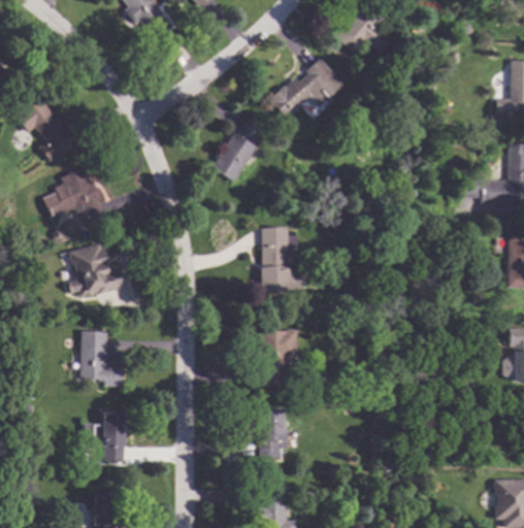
[(164,0),(165,1),(158,6),(163,13),(162,13),(172,27),(157,38),(148,26),(144,28),(139,21),(136,24),(125,9),(129,6),(124,0),(164,0)]
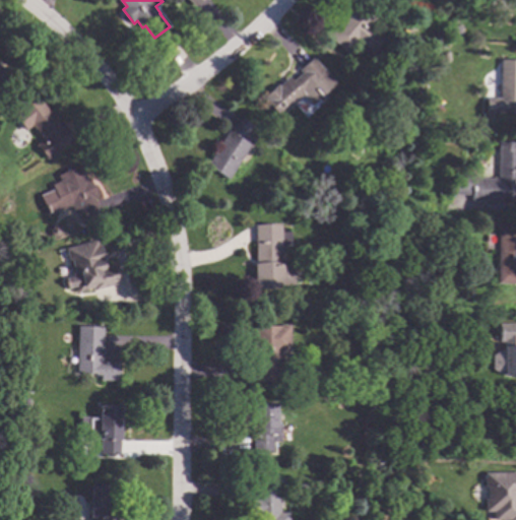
[(377,0),(386,7),(369,28),(383,40),(374,51),(359,39),(348,51),(331,37),(357,6),(355,4),(358,0),(377,0)]
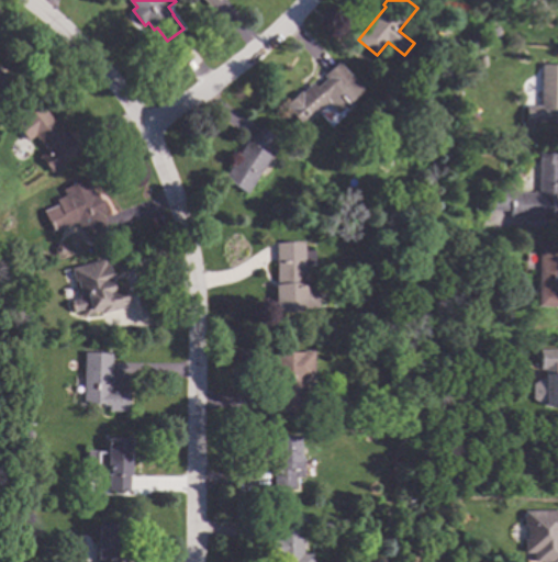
[(366,89),(339,113),(330,103),(304,125),(289,108),(288,109),(286,107),(302,91),(303,92),(314,82),(319,87),(328,78),(325,76),(341,62),(366,89)]
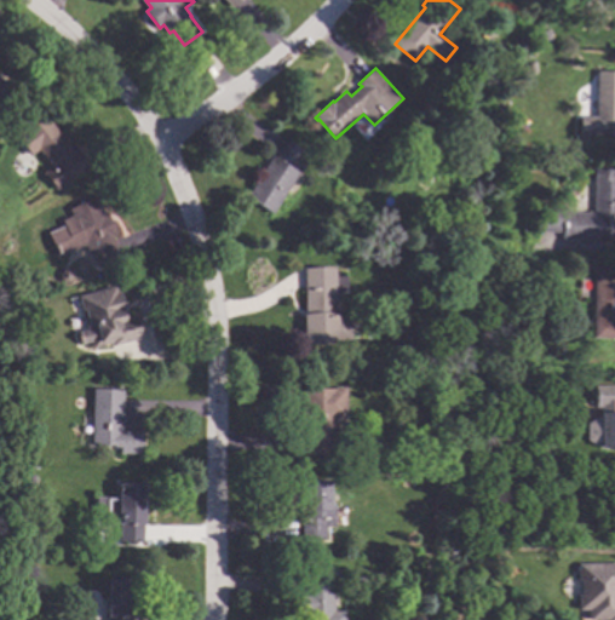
[(614,135),(603,135),(603,137),(582,136),(582,116),(598,116),(601,70),(614,70),(614,135)]
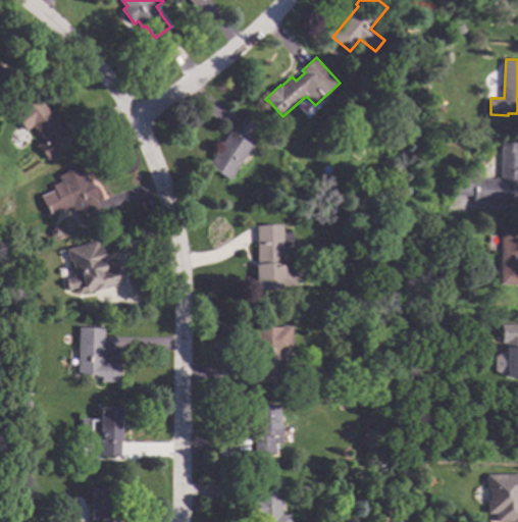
[(0,63),(7,70),(4,74),(13,83),(0,96),(0,63)]
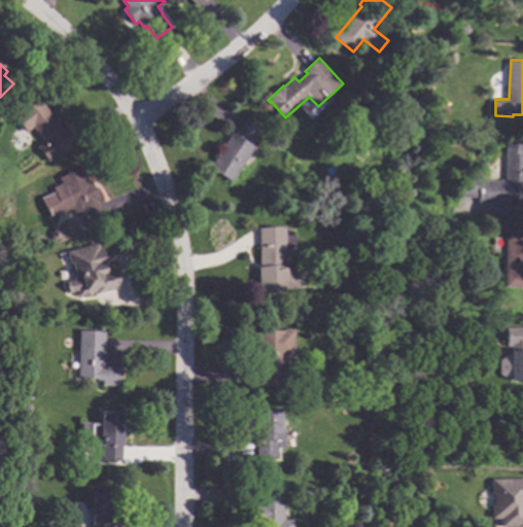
[(53,112),(54,111),(62,123),(63,121),(77,140),(49,161),(39,146),(45,141),(36,128),(29,133),(15,115),(24,109),(25,110),(41,98),(53,112)]
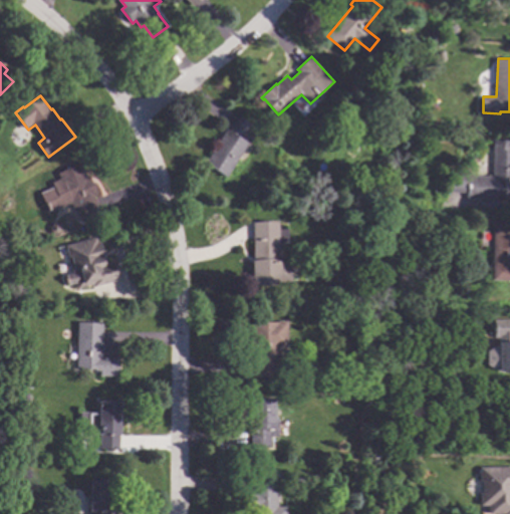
[(255,125),(251,132),(256,135),(249,145),(248,144),(228,177),(206,163),(229,126),(227,125),(235,113),(255,125)]
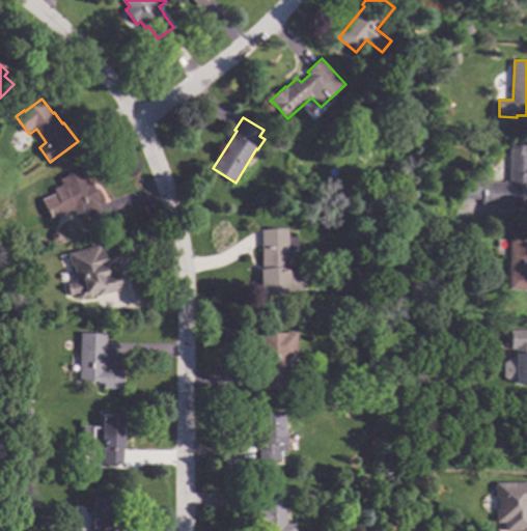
[(526,204),(516,204),(516,205),(483,204),(483,198),(467,198),(468,178),(486,178),(486,180),(510,182),(511,144),(526,144),(526,204)]
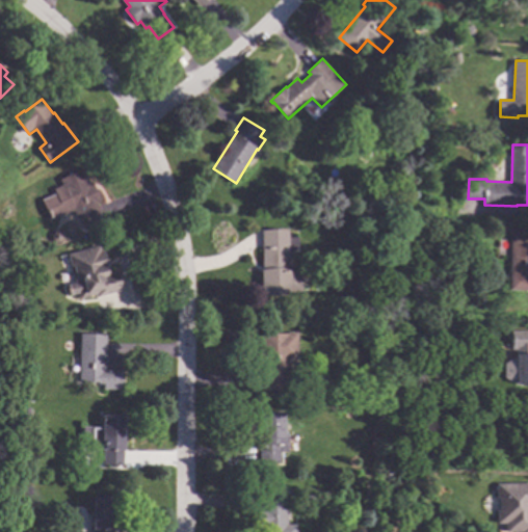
[(90,183),(94,182),(102,201),(99,202),(106,220),(86,229),(80,214),(77,216),(75,210),(52,219),(44,200),(57,193),(55,189),(63,185),(61,179),(84,169),(90,183)]
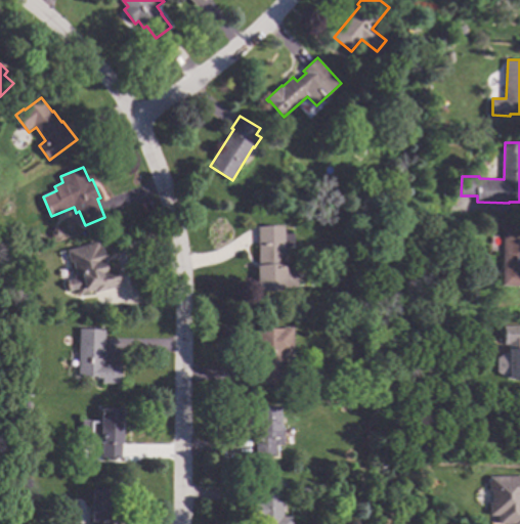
[(519,286),(504,286),(505,224),(519,224),(519,286)]
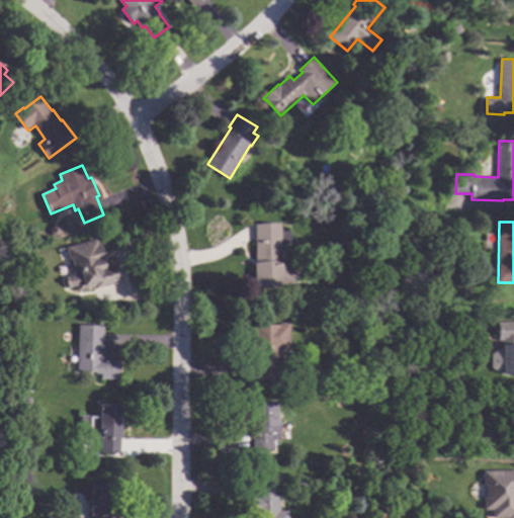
[(281,231),(291,231),(291,244),(286,244),(286,249),(281,250),(282,263),(294,262),(294,284),(284,284),(284,286),(255,286),(255,262),(256,262),(256,224),(281,224),(281,231)]
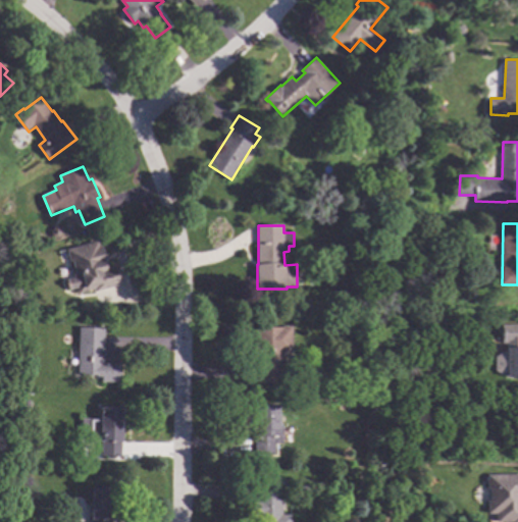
[(62,228),(63,232),(62,236),(58,238),(54,235),(53,231),(55,227),(58,226),(62,228)]
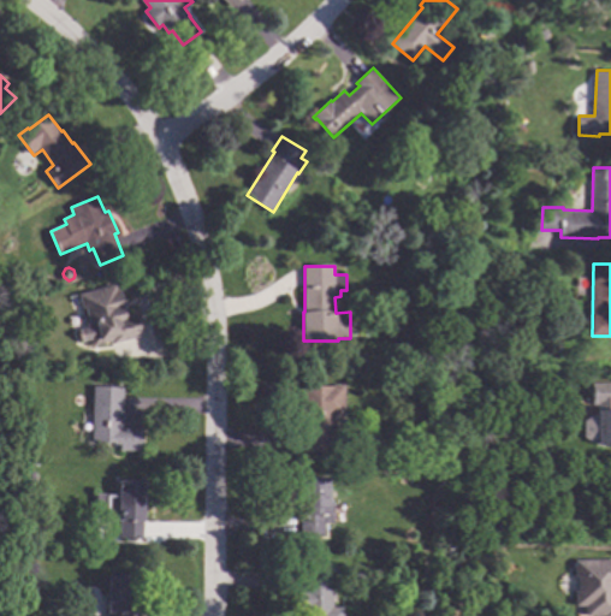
[(10,295),(3,297),(0,291),(0,284),(6,283),(10,295)]
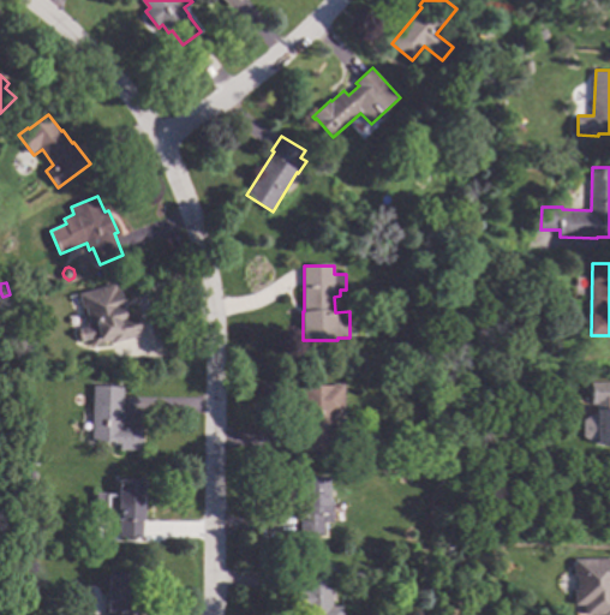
[(118,288),(121,288),(126,305),(124,306),(126,315),(137,311),(143,334),(114,342),(113,339),(95,345),(93,338),(83,340),(81,328),(89,326),(88,321),(90,321),(87,306),(84,306),(81,293),(117,284),(118,288)]
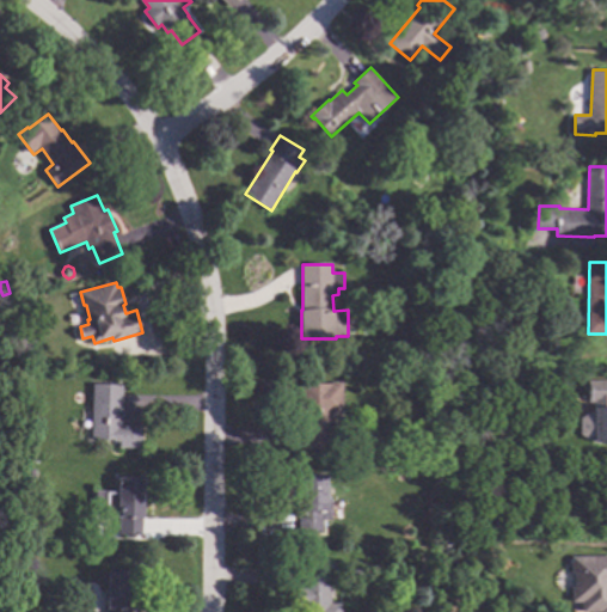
[(30,349),(17,353),(14,341),(28,337),(30,349)]
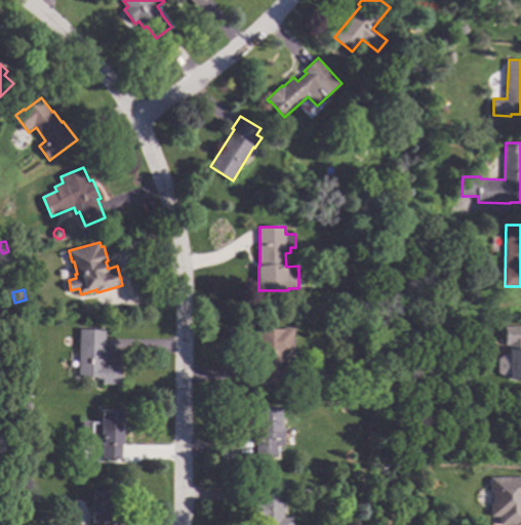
[(520,378),(512,378),(499,372),(499,358),(511,351),(511,345),(507,345),(507,326),(520,326),(520,378)]
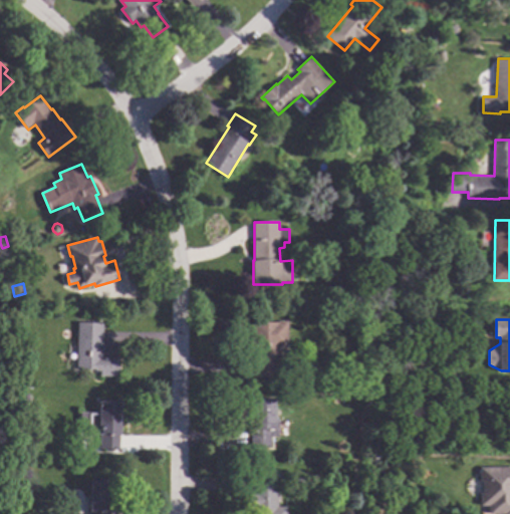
[(288,347),(281,347),(281,374),(252,374),(252,322),(279,321),(278,320),(288,320),(288,347)]
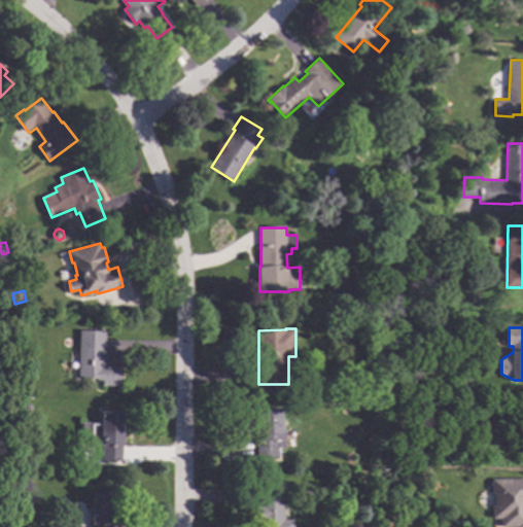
[(106,330),(105,354),(107,354),(106,363),(123,364),(123,386),(104,385),(104,380),(99,380),(99,379),(79,378),(80,330),(106,330)]
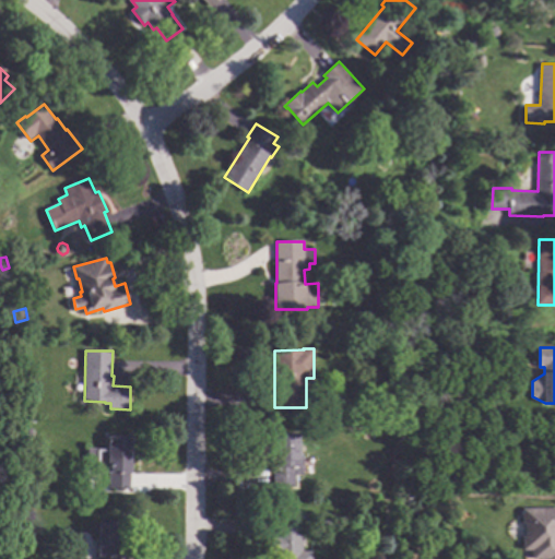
[(299,441),(300,441),(300,456),(304,456),(304,475),(295,475),(295,485),(274,485),(273,432),(299,432),(299,441)]
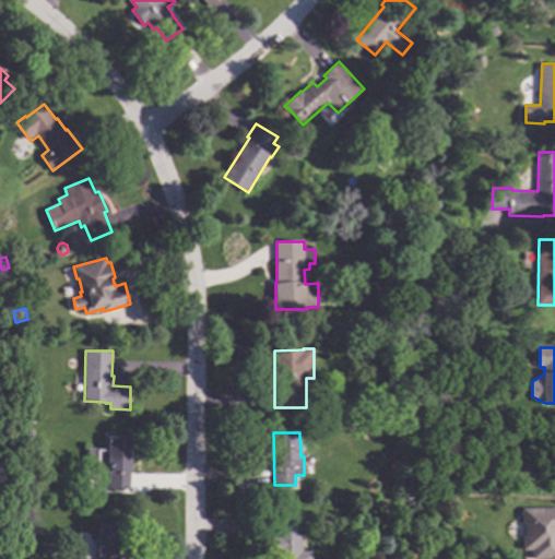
[(132,436),(131,488),(110,488),(110,472),(97,472),(97,461),(89,461),(89,448),(108,449),(109,435),(132,436)]
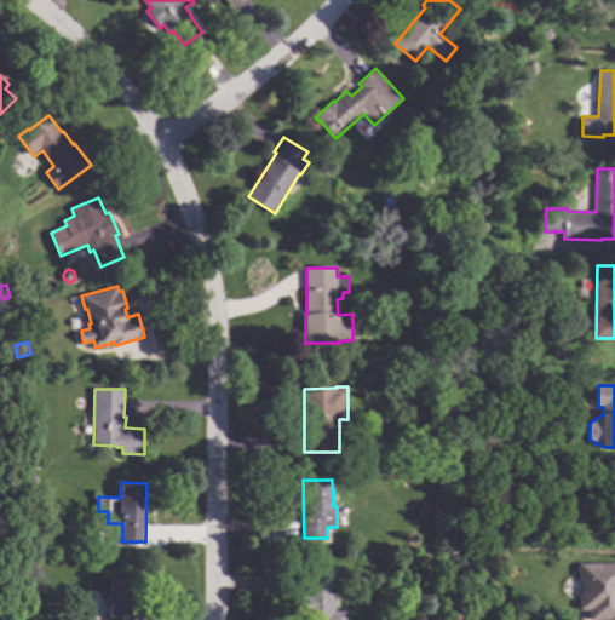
[(614,619),(609,619),(609,618),(591,618),(591,608),(580,608),(580,592),(582,592),(582,578),(580,578),(580,561),(614,561),(614,619)]
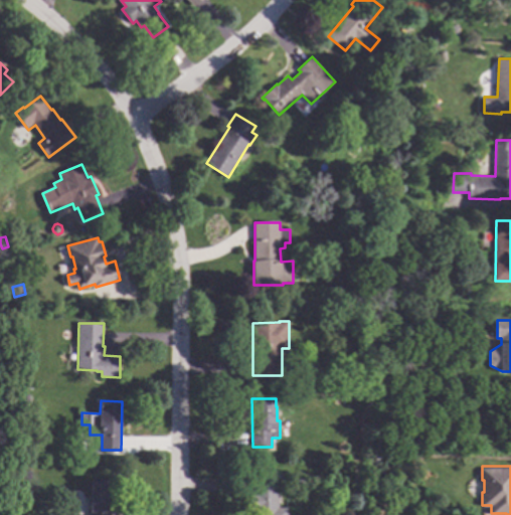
[(285,478),(281,478),(281,498),(279,498),(279,507),(289,507),(289,514),(256,514),(256,512),(251,512),(251,490),(256,490),(256,477),(277,477),(277,474),(285,474),(285,478)]
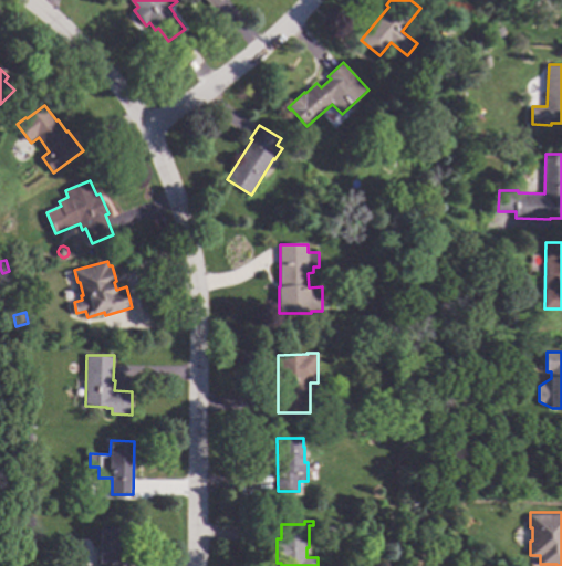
[(129,524),(128,559),(131,559),(129,565),(100,565),(101,527),(111,527),(111,523),(129,524)]
